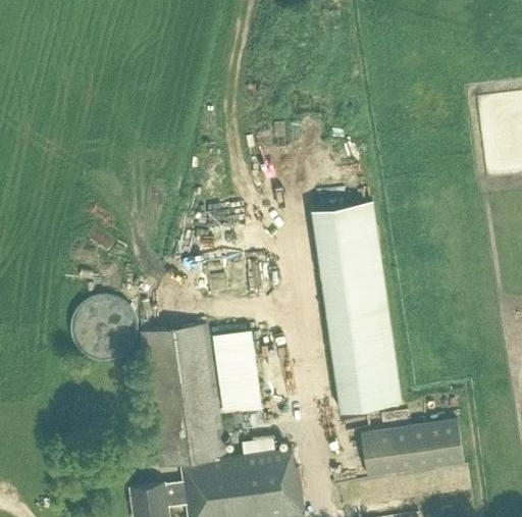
[(327,197),(353,196),(352,185),(326,187),(327,197)]
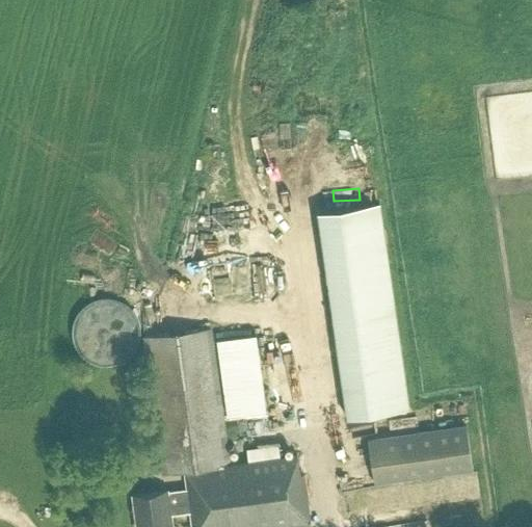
[(197,220),(210,220),(210,205),(197,205),(197,220)]
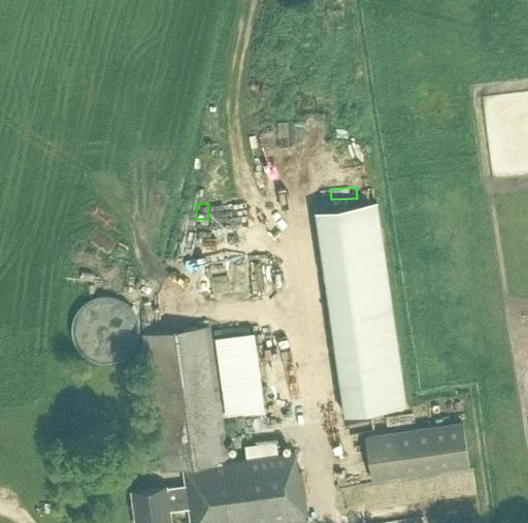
[(291,228),(296,259),(342,251),(342,254),(409,242),(404,209),(303,227),(303,226),(291,228)]
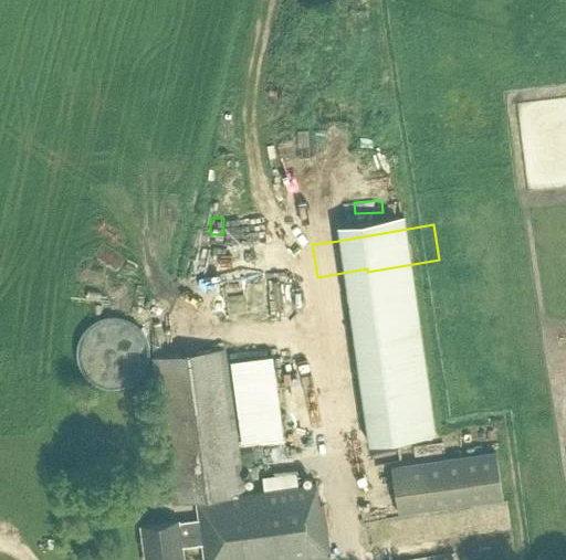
[(439,265),(423,268),(427,282),(442,277),(439,265)]
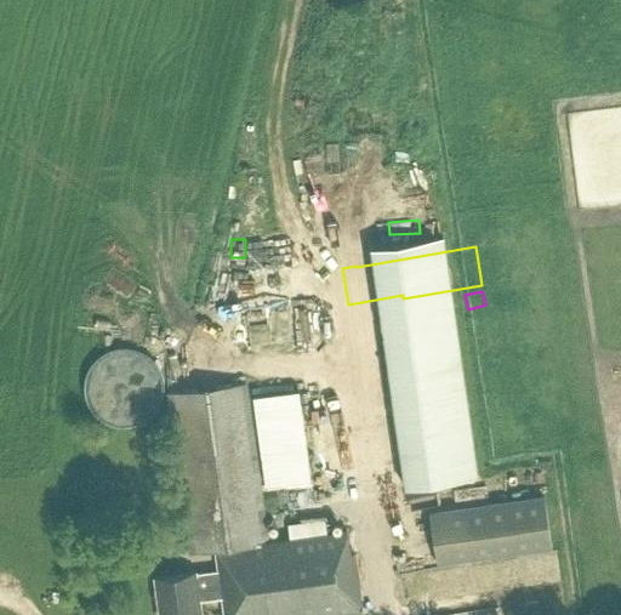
[(113,431),(132,431),(148,421),(159,405),(160,387),(153,370),(138,358),(120,353),(102,358),(89,371),(83,389),(85,408),(96,422),(113,431)]
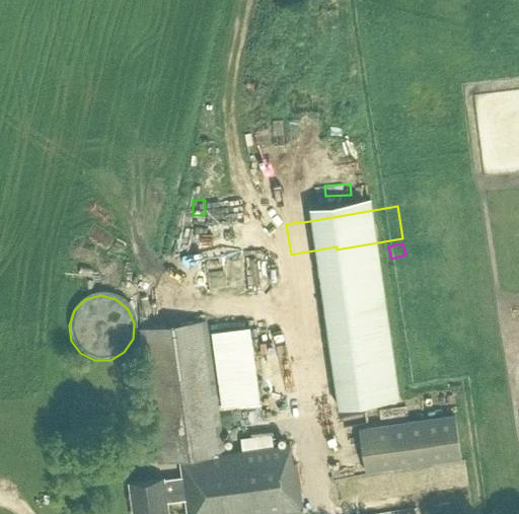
[(299,513),(293,466),(290,466),(287,449),(222,457),(204,322),(141,332),(158,465),(178,463),(180,481),(130,488),(133,513),(166,513),(165,505),(183,503),(184,513),(299,513)]
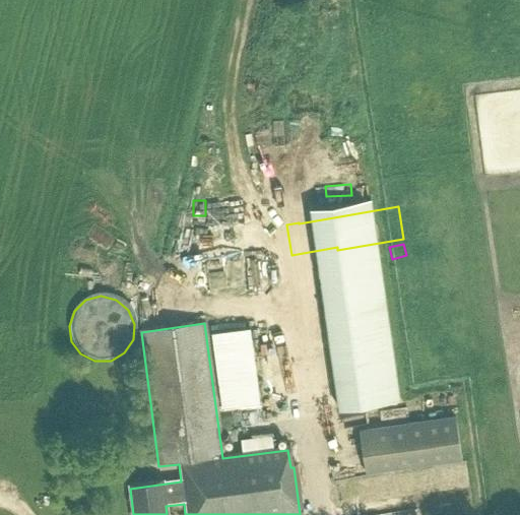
[(249,330),(212,334),(223,409),(260,405),(249,330)]
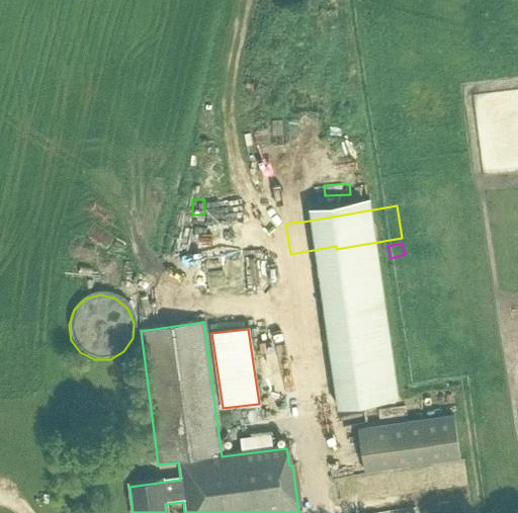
[(364,475),(460,460),(454,416),(358,430),(364,475)]
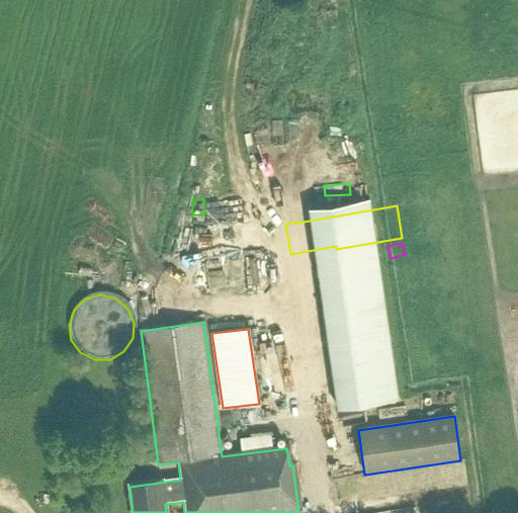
[(235,447),(267,443),(265,429),(233,433),(235,447)]
